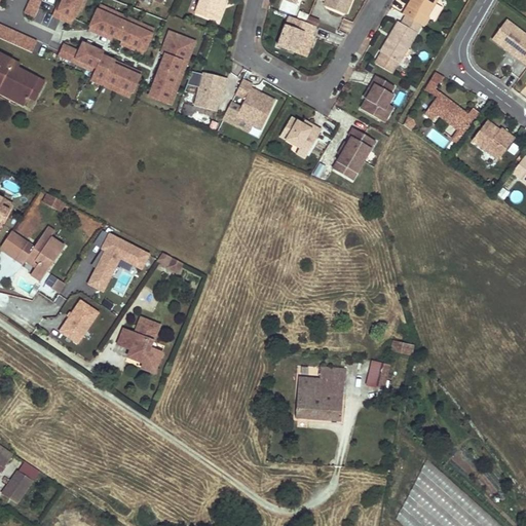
[(34,16),(41,0),(30,0),(25,13),(34,16)]
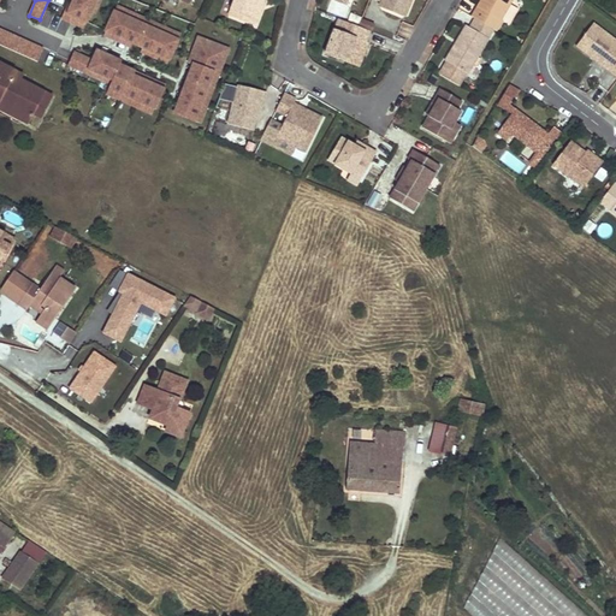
[(92,11),(95,0),(72,0),(72,3),(69,1),(63,17),(72,22),(72,19),(86,25),(92,11)]
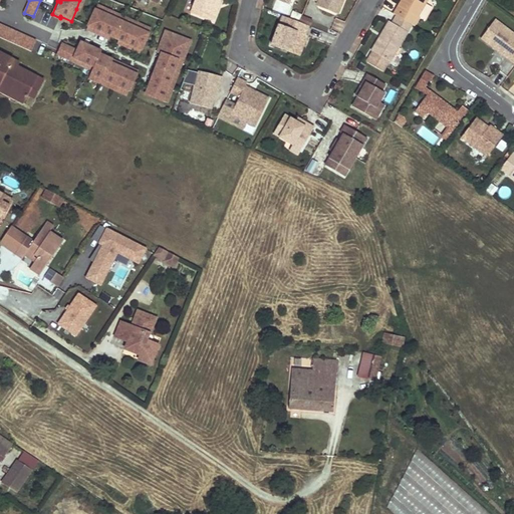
[(196,0),(191,13),(210,21),(214,19),(217,11),(215,7),(217,4),(220,5),(221,0),(196,0)]
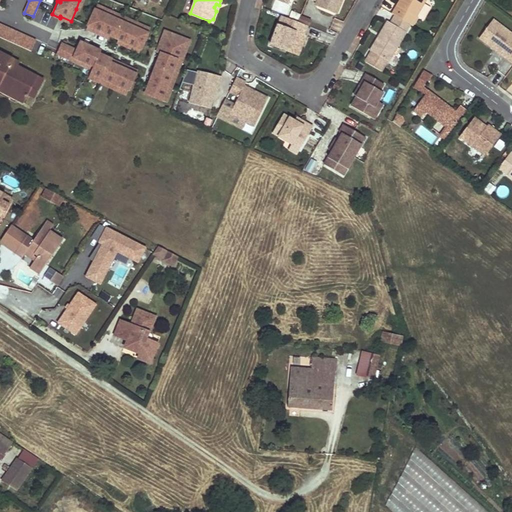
[(311,0),(318,3),(318,1),(324,4),(322,9),(332,13),(337,0),(311,0)]
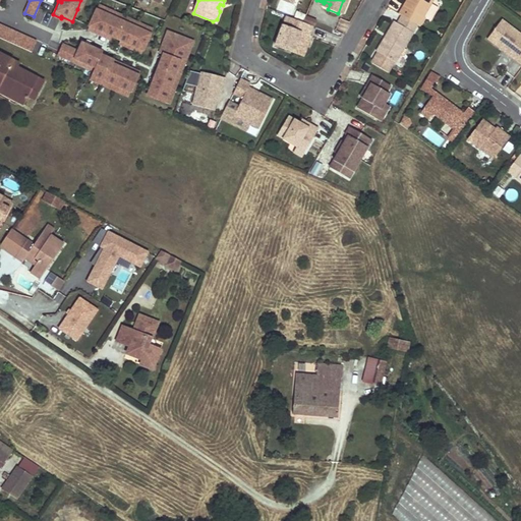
[(343,15),(348,0),(343,0),(338,13),(343,15)]
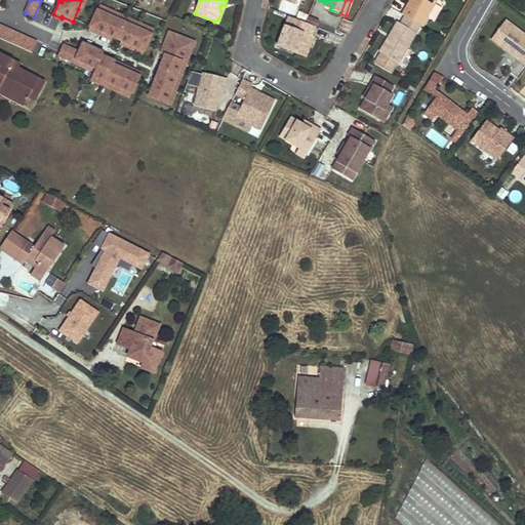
[(409,0),(401,15),(404,17),(422,28),(425,30),(430,21),(426,18),(436,0),(409,0)]
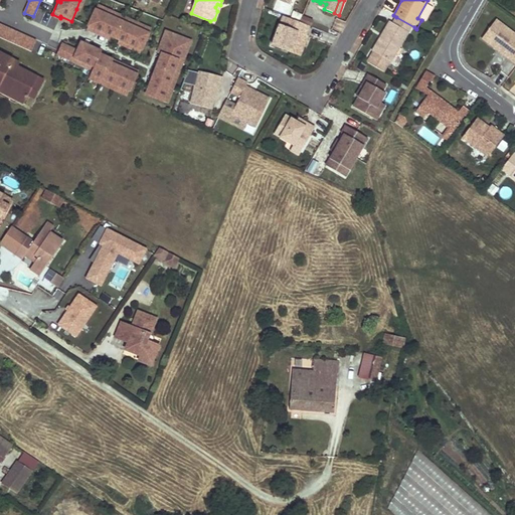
[(95,10),(109,16),(111,11),(97,5),(95,10)]
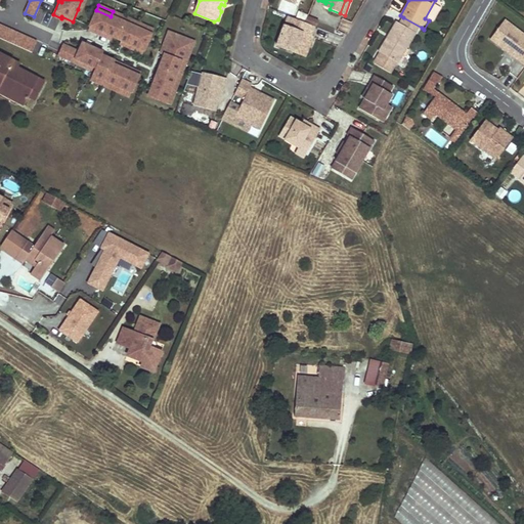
[(99,31),(97,34),(102,36),(111,16),(96,10),(90,27),(99,31)]
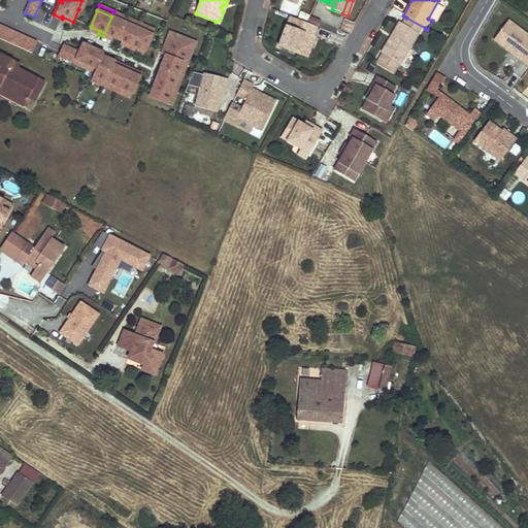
[(113,11),(111,17),(125,22),(127,18),(113,11)]
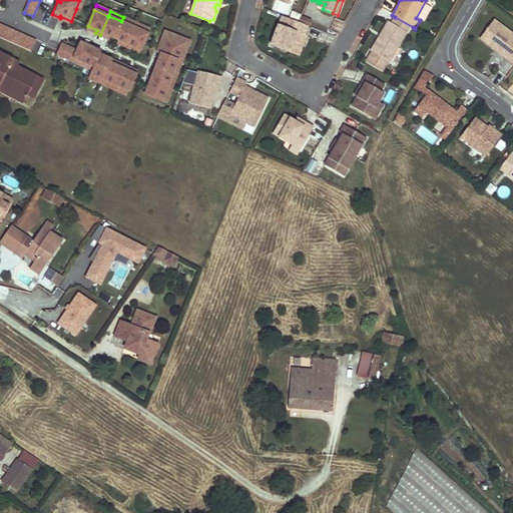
[(100,35),(105,37),(106,34),(114,37),(121,21),(108,16),(100,35)]
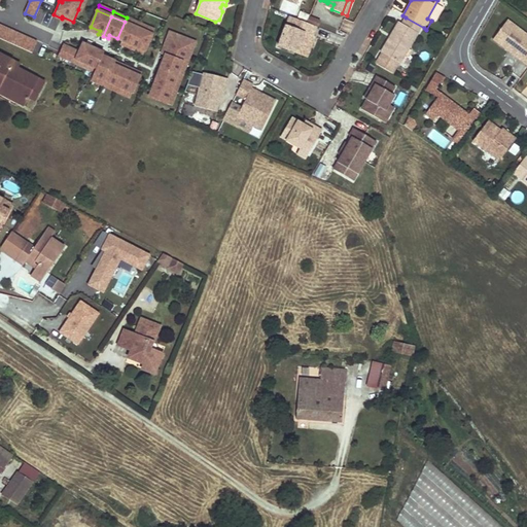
[(127,18),(125,22),(138,28),(140,23),(127,18)]
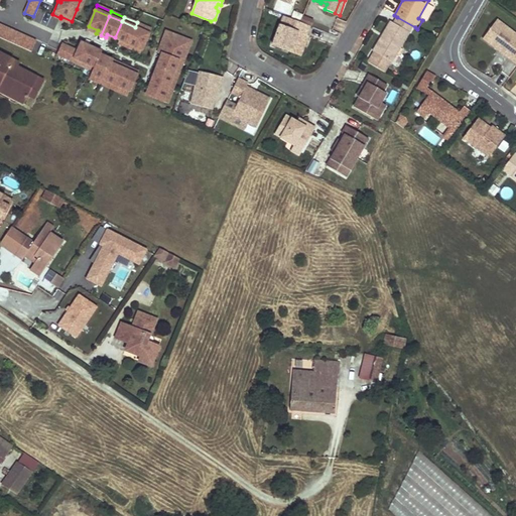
[(306,36),(309,27),(300,23),(283,17),(271,46),(300,56),(307,37),(306,36)]
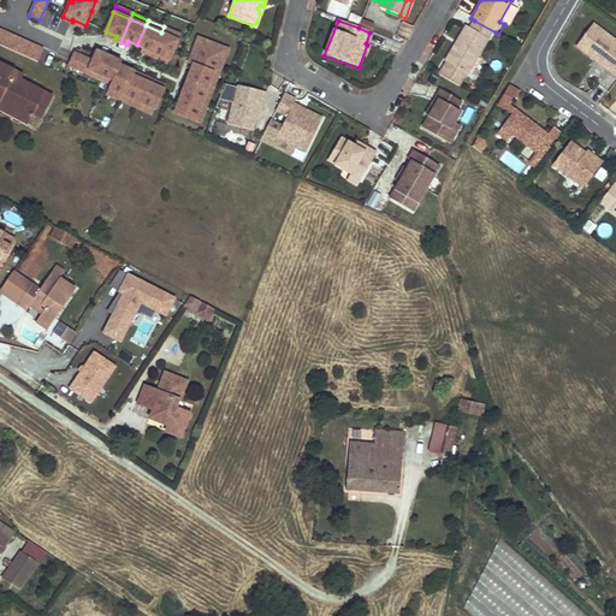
[(369,33),(371,33),(373,25),(361,21),(359,28),(369,33)]
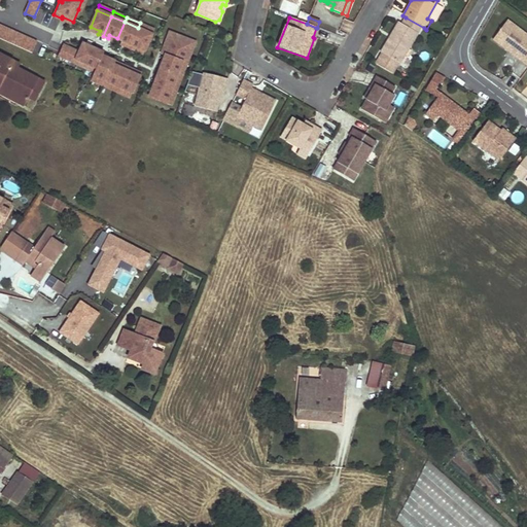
[(424,28),(406,18),(400,25),(397,23),(390,36),(392,37),(391,40),(388,40),(380,54),(381,54),(375,65),(394,76),(400,66),(401,66),(424,28)]
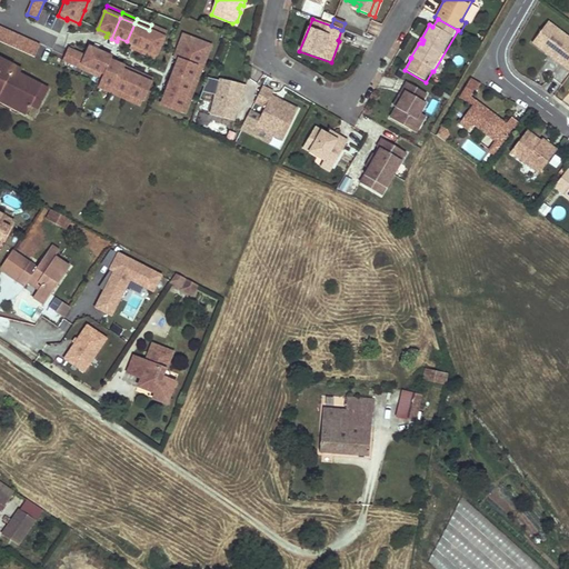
[(559,65),(568,71),(568,39),(547,22),(531,43),(549,57),(551,53),(561,61),(559,65)]
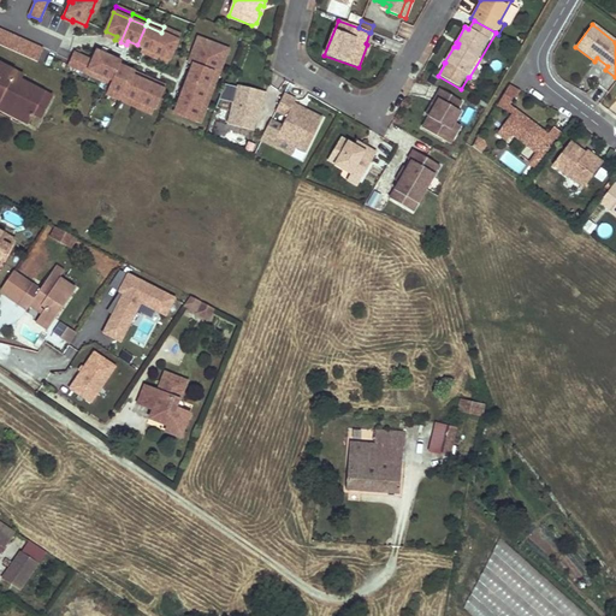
[(148,49),(146,53),(152,55),(161,33),(146,25),(137,45),(148,49)]
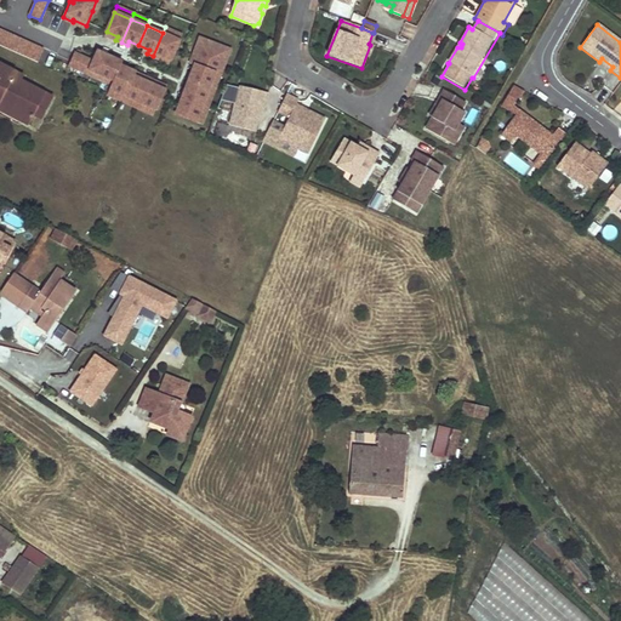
[(165,27),(163,33),(180,40),(182,34),(165,27)]
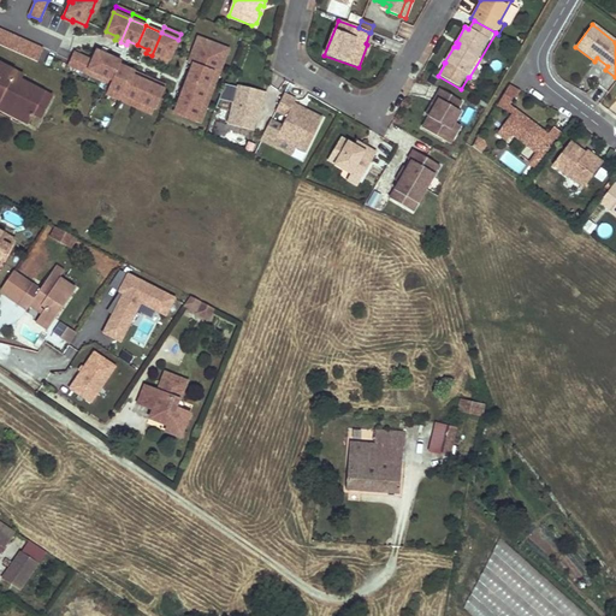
[(5,33),(0,45),(10,49),(15,37),(5,33)]
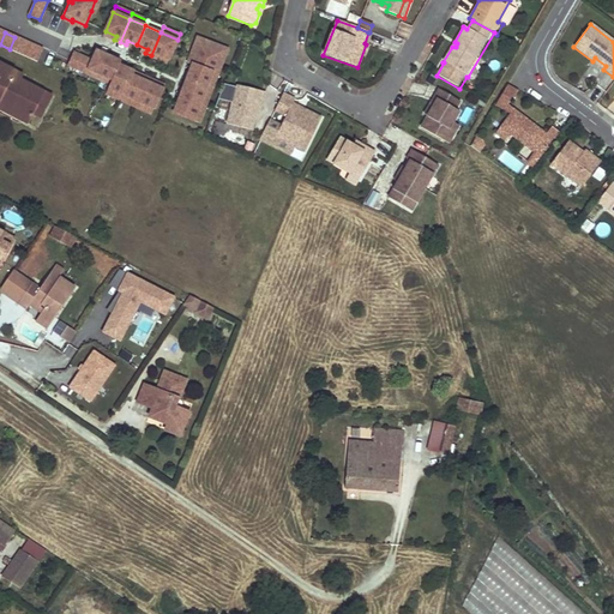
[(151,55),(157,58),(158,54),(169,59),(178,40),(161,32),(151,55)]
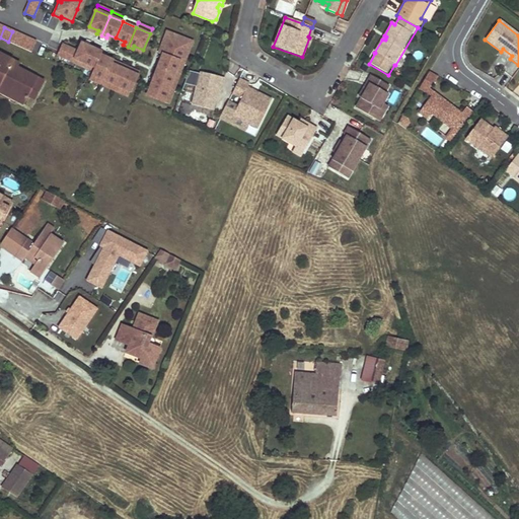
[(159,52),(163,54),(163,53),(180,60),(181,57),(189,39),(167,30),(159,52)]
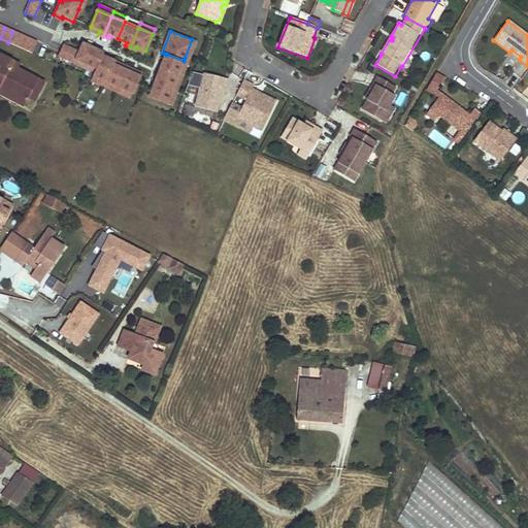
[(12,32),(8,42),(32,54),(36,42),(12,32)]
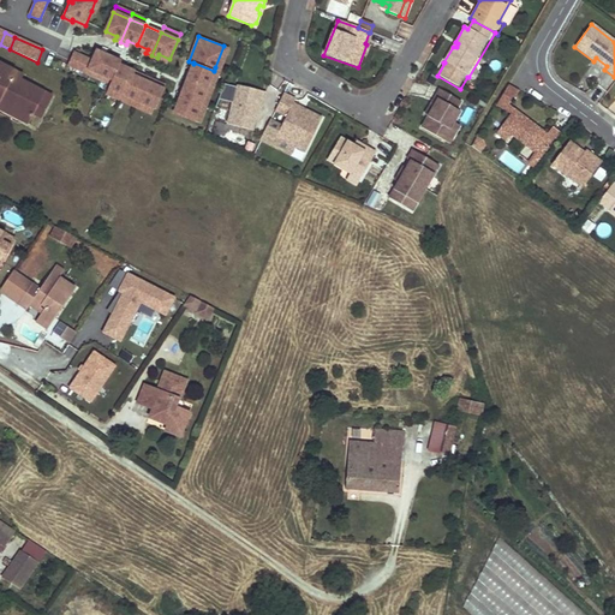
[(220,70),(228,48),(224,46),(215,67),(220,70)]
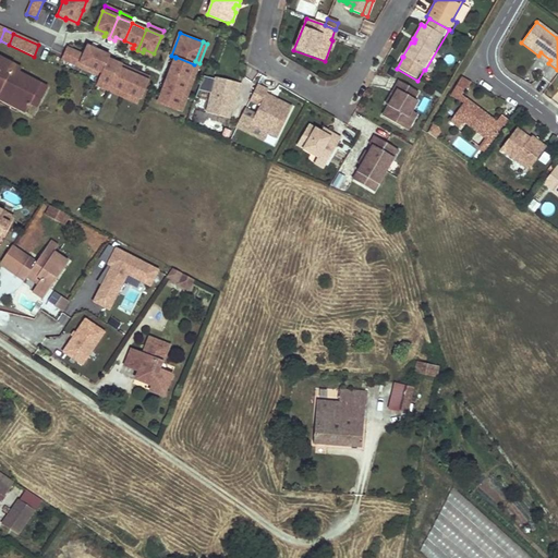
[(81,63),(102,72),(109,56),(87,46),(84,56),(68,48),(62,59),(80,67),(81,63)]
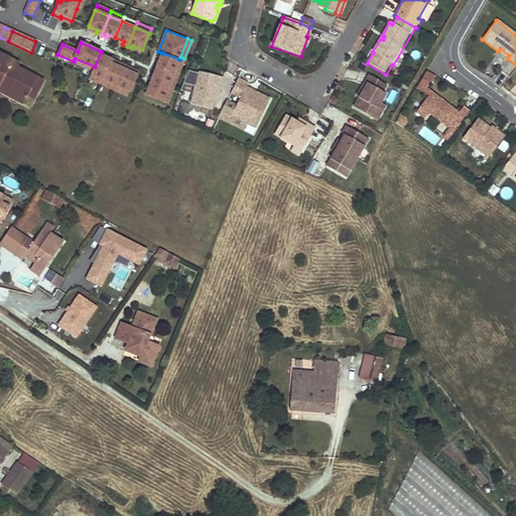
[(498,51),(507,58),(509,55),(500,48),(498,51)]
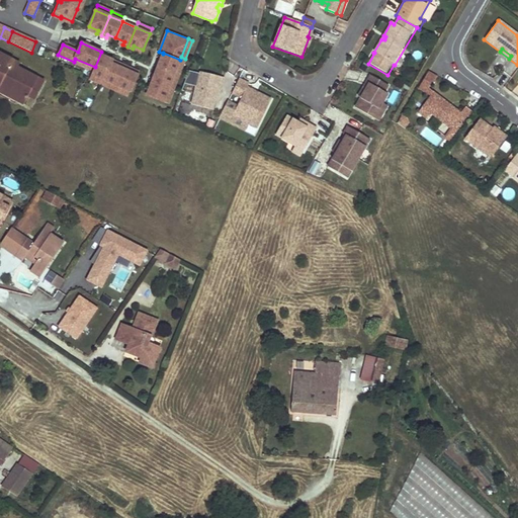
[(93,70),(92,74),(103,79),(112,60),(100,55),(102,52),(101,52),(95,67),(93,70)]
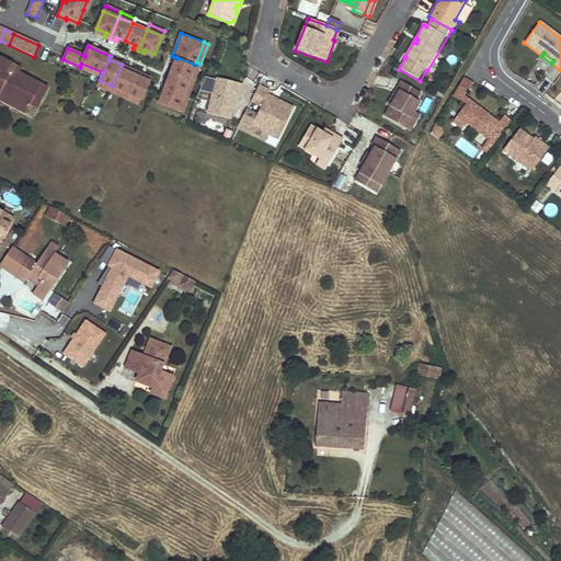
[(176,57),(171,72),(189,79),(190,77),(195,65),(176,57)]
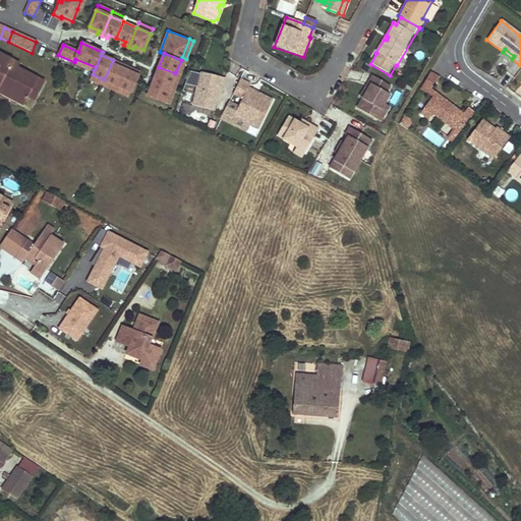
[(19,66),(0,55),(0,94),(4,96),(6,91),(15,96),(13,101),(24,107),(29,99),(38,80),(17,69),(19,66)]
